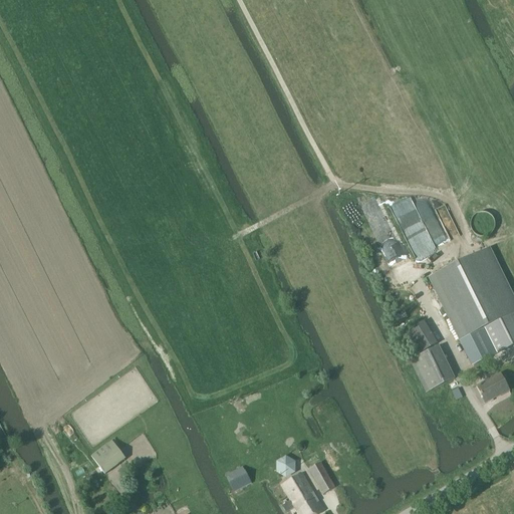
[(513,304),(486,250),(430,279),(473,365),(513,344),(513,304)]
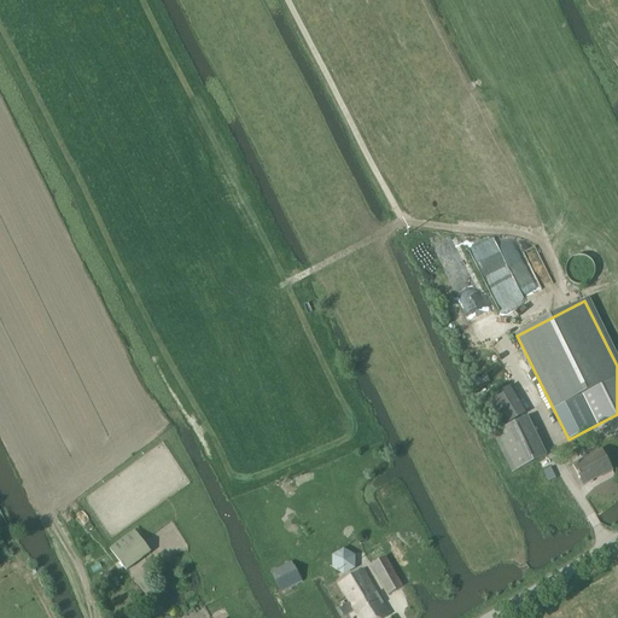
[(483,403),(500,430),(525,414),(508,388),(483,403)]
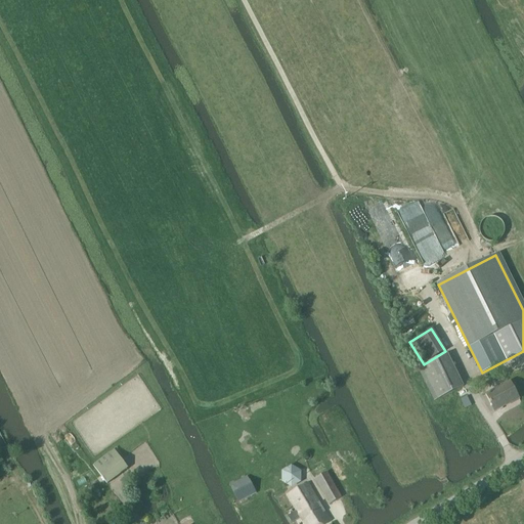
[(419,367),(435,400),(463,387),(446,354),(419,367)]
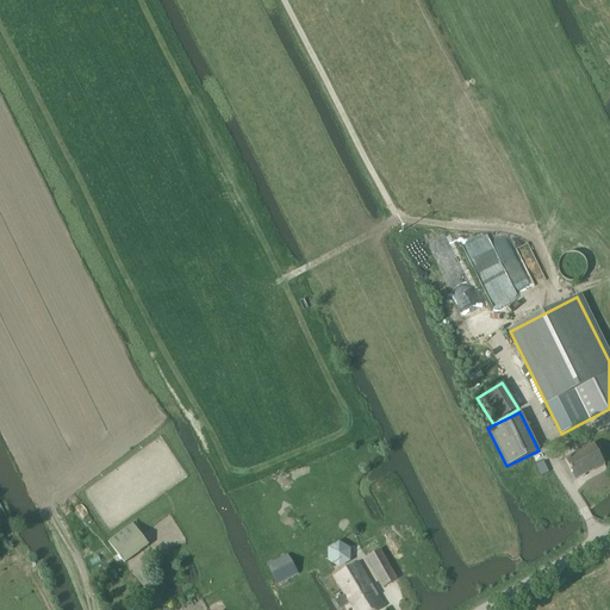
[(576,479),(603,465),(592,446),(564,460),(570,472),(571,471),(576,479)]
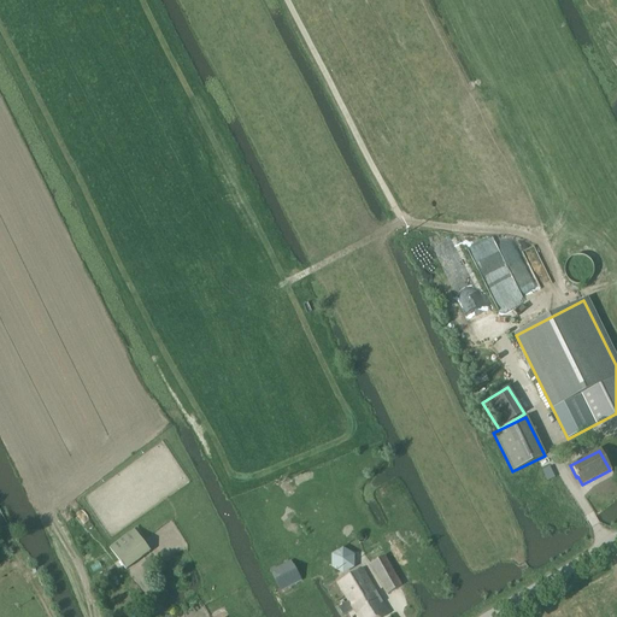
[(125,571),(151,552),(134,530),(109,550),(125,571)]
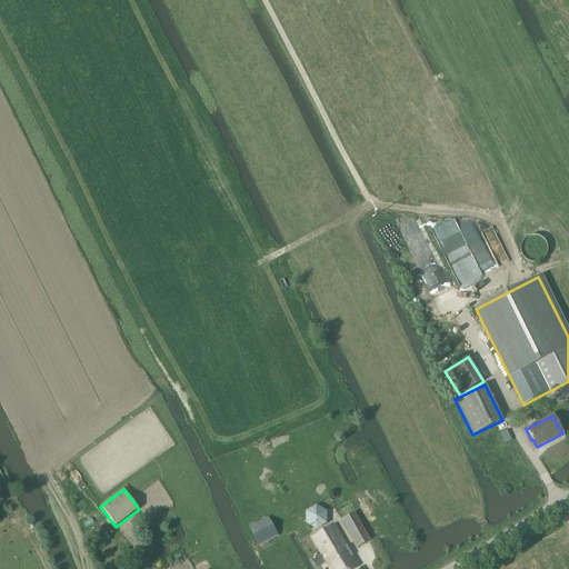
[(370,541),(353,513),(341,520),(357,548),(370,541)]
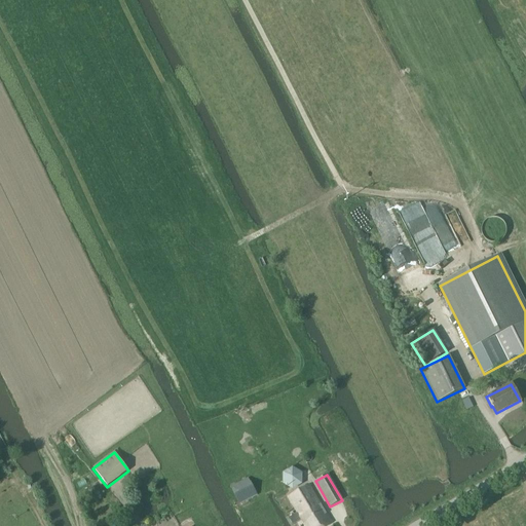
[(239,503),(257,495),(248,479),(231,487),(239,503)]
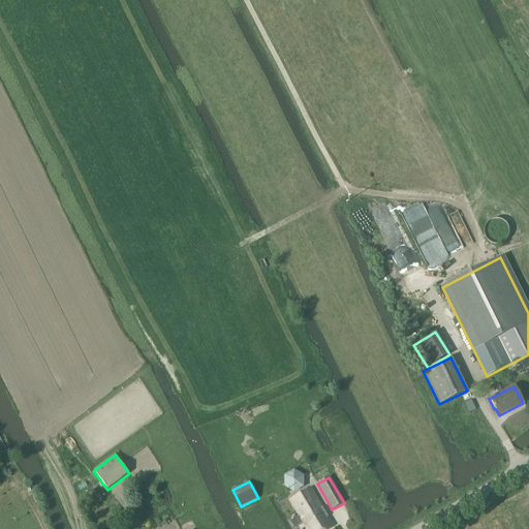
[(306,528),(328,528),(333,526),(310,488),(289,500),(299,516),(289,521),(293,528),(303,523),(306,528)]
